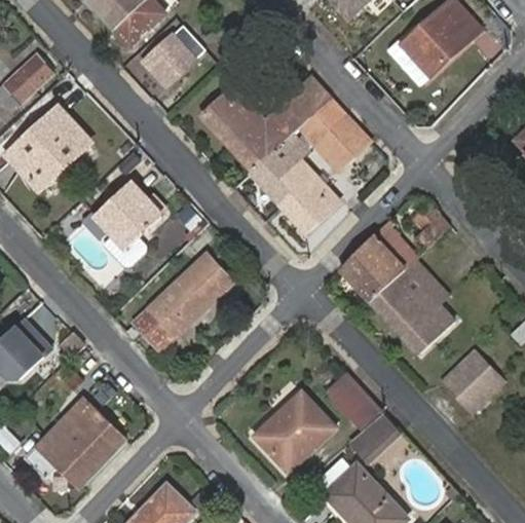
[(171,12),(159,0),(91,0),(133,46),(171,12)]
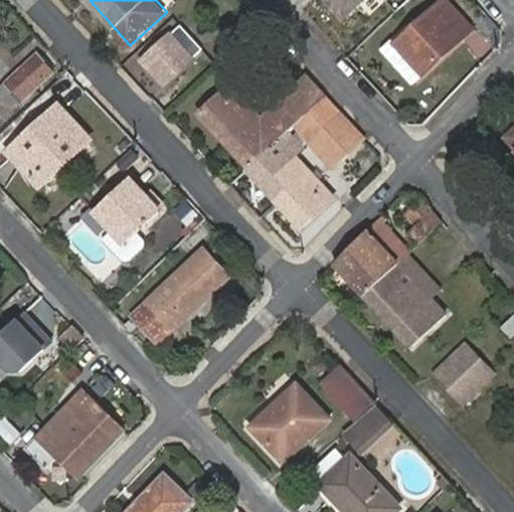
[(332,0),(351,21),(374,0),(332,0)]
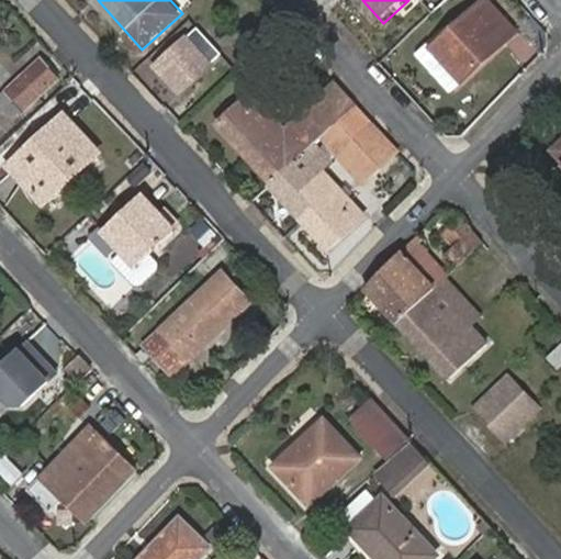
[(514,28),(490,0),(479,0),(432,44),(461,76),(514,28)]
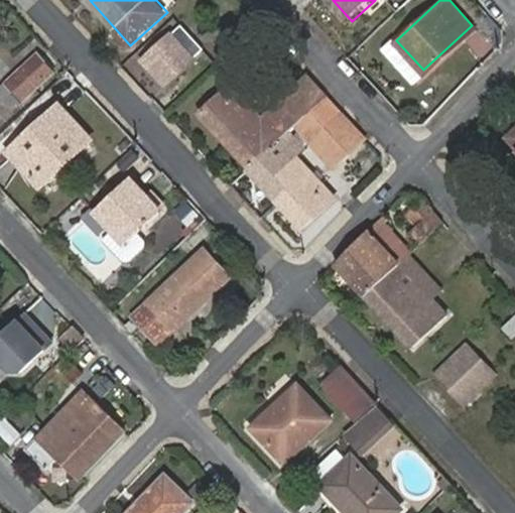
[(167,84),(196,58),(173,34),(145,60),(167,84)]
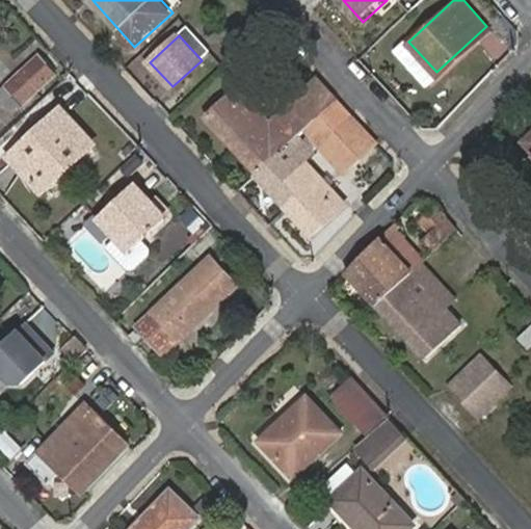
[(56,71),(40,53),(0,88),(0,94),(15,109),(56,71)]
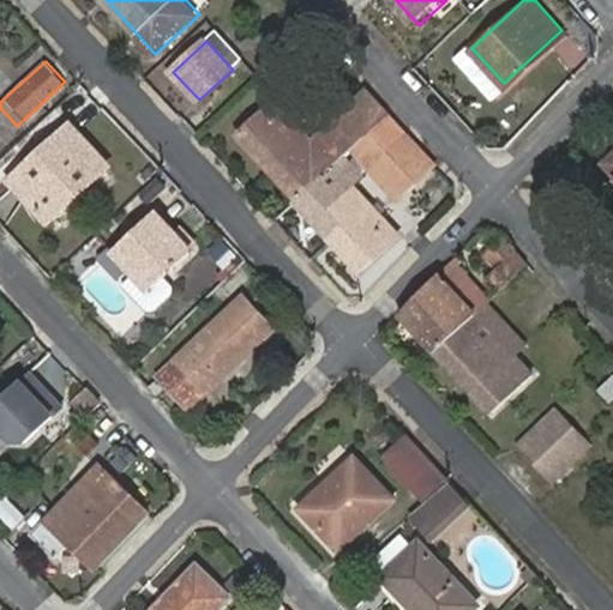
[(0,82),(10,74),(0,64),(0,82)]
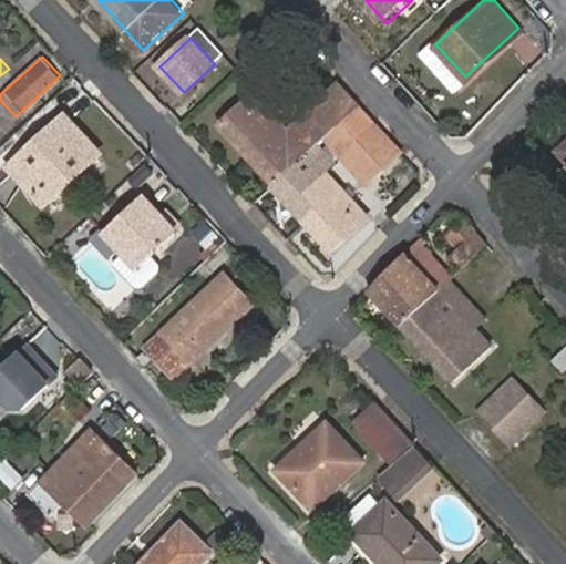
[(360,104),(323,63),(302,83),(318,101),(322,98),(332,108),(327,112),(338,124),(360,104)]
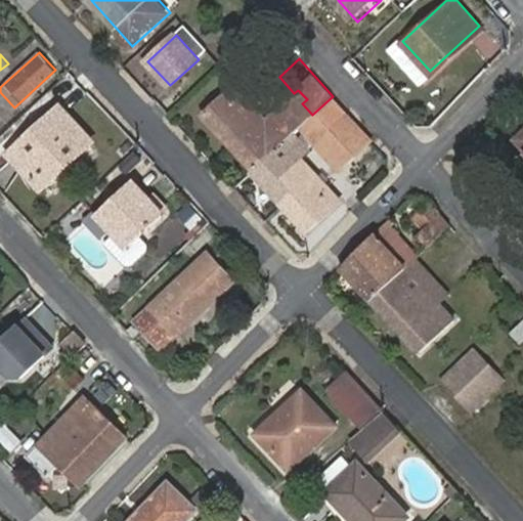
[(203,115),(253,169),(285,139),(235,85),(203,115)]
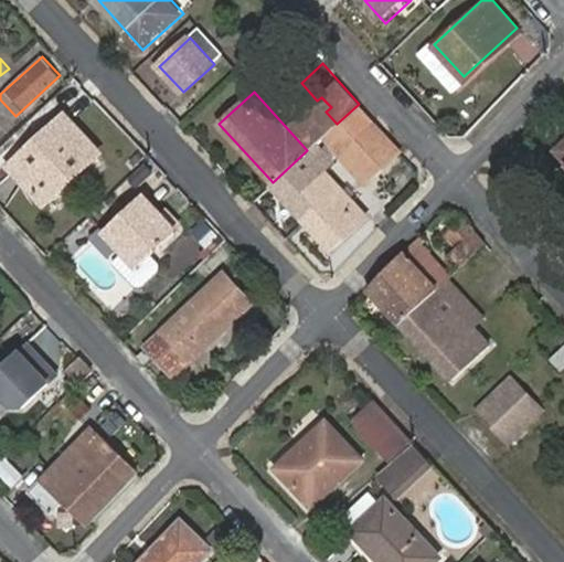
[(359,104),(337,124),(330,130),(346,148),(373,120),(359,104)]
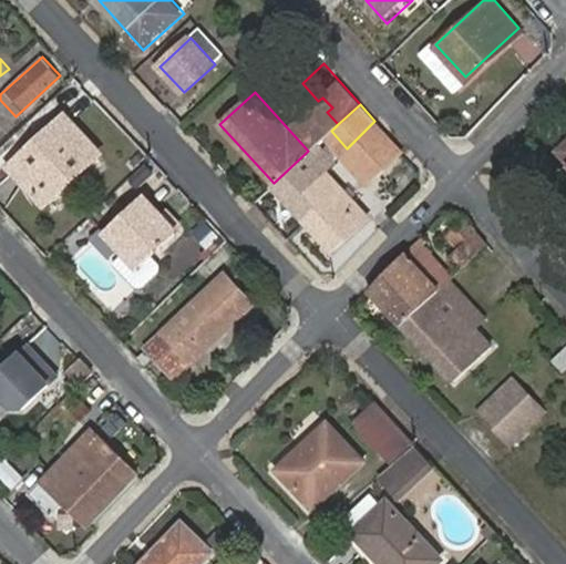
[(65,113),(35,141),(39,144),(34,150),(31,145),(11,164),(45,201),(100,151),(65,113)]
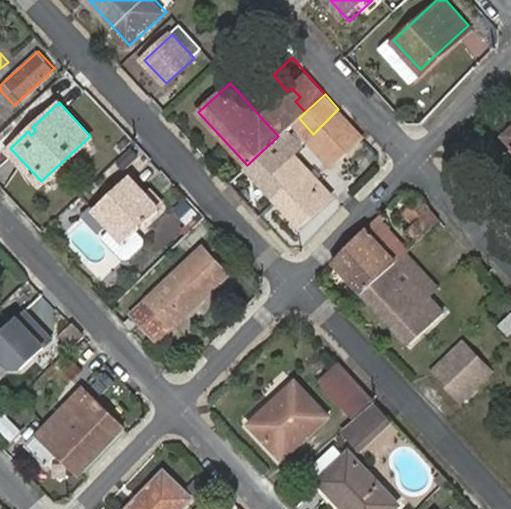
[(362,134),(338,109),(313,134),(335,158),(362,134)]
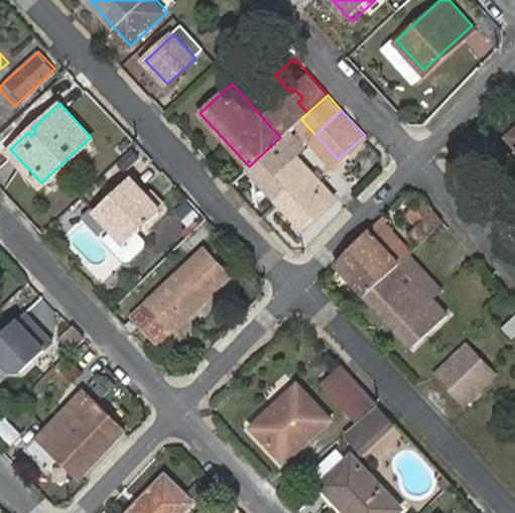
[(301,119),(290,129),(305,144),(315,135),(301,119)]
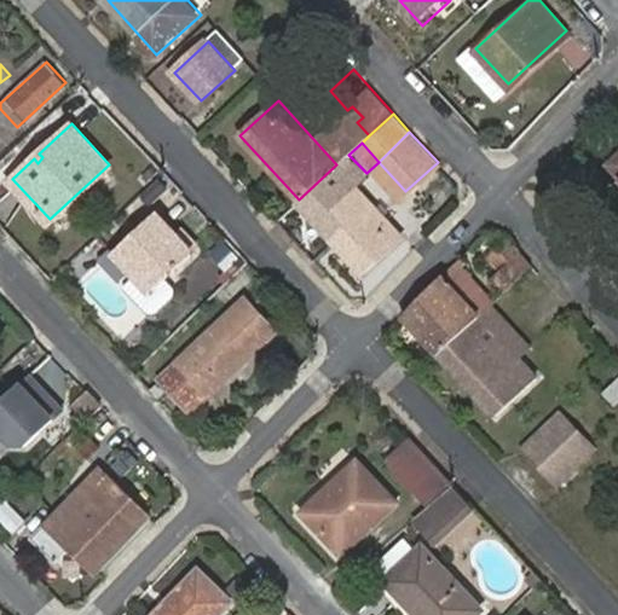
[(336,164),(299,199),(333,237),(352,220),(336,202),(354,185),(367,173),(348,155),(336,164)]
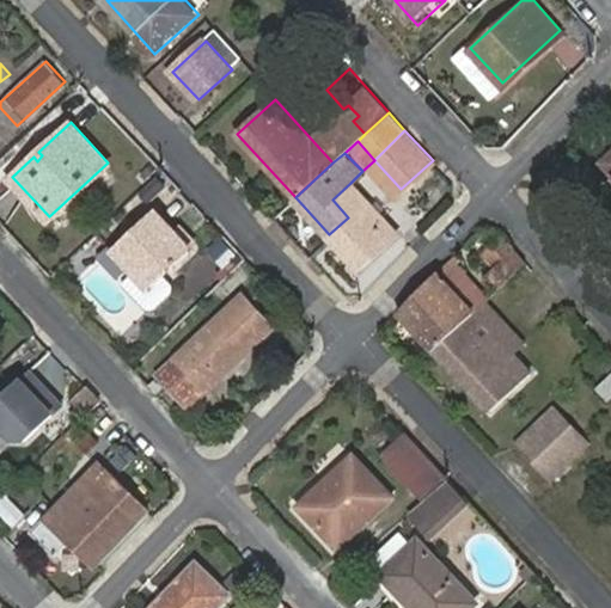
[(348,217),(329,234),(358,265),(395,229),(350,183),(333,200),(348,217)]
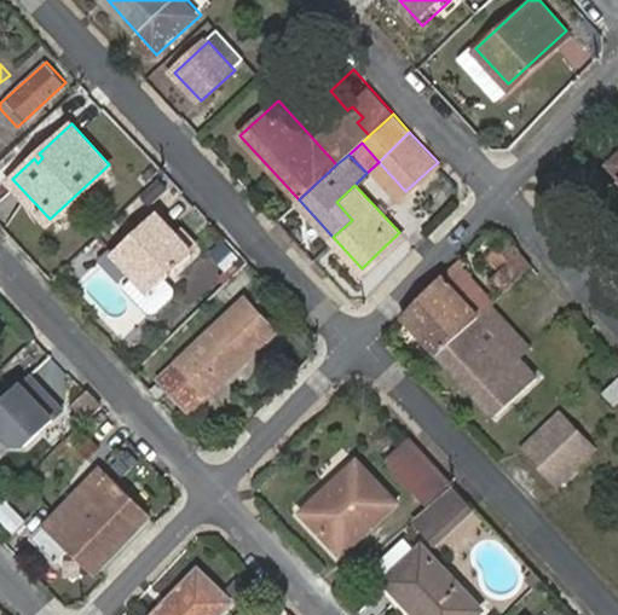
[(190,251),(188,249),(172,233),(151,213),(113,249),(132,270),(119,283),(146,311),(155,311),(172,294),(172,285),(163,277),(190,251)]
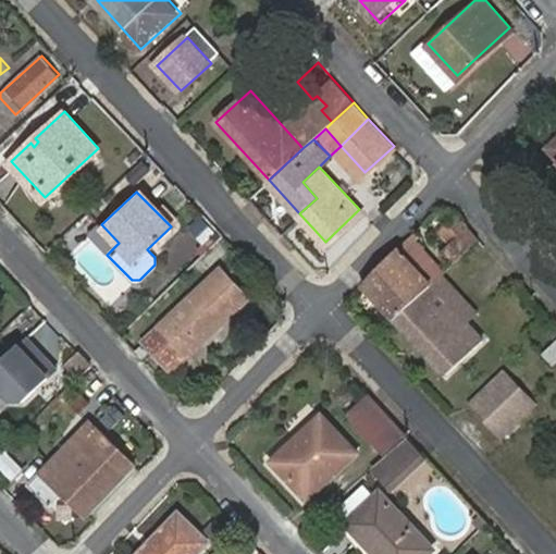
[(155,210),(169,224),(176,218),(163,202),(155,210)]
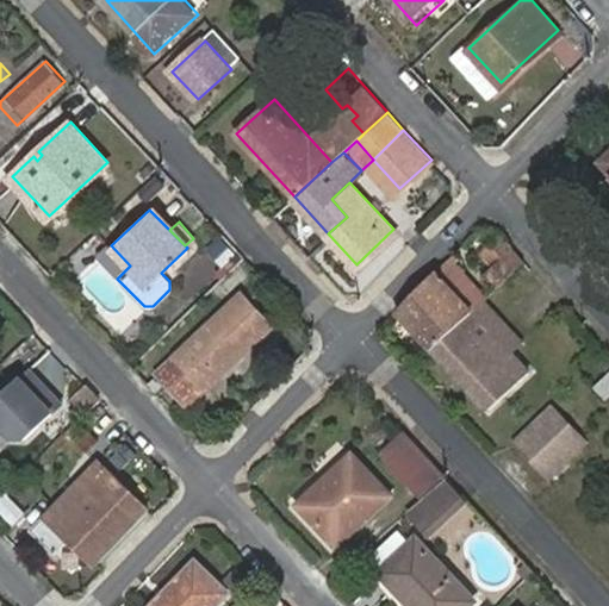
[(495,286),(524,258),(493,224),(464,251),(495,286)]
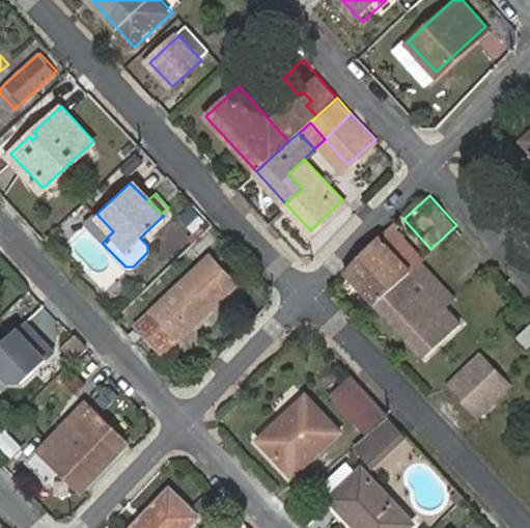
[(195,211),(186,220),(195,229),(204,221),(195,211)]
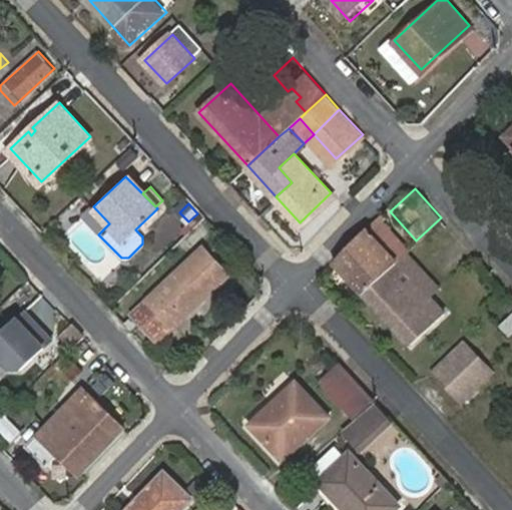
[(406,249),(374,216),(332,260),(362,291),(395,260),(404,251),(406,249)]
